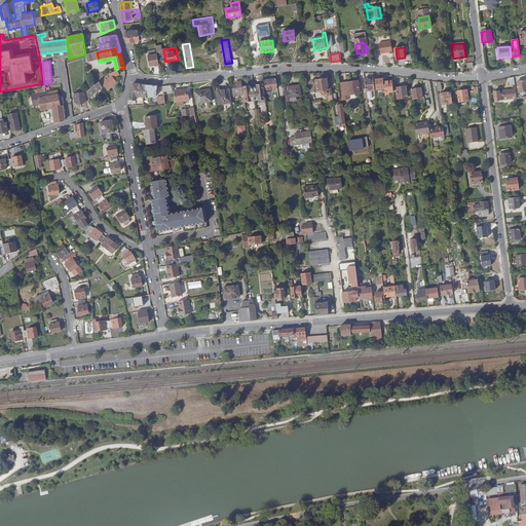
[(110,75),(101,82),(105,88),(115,82),(110,75)]
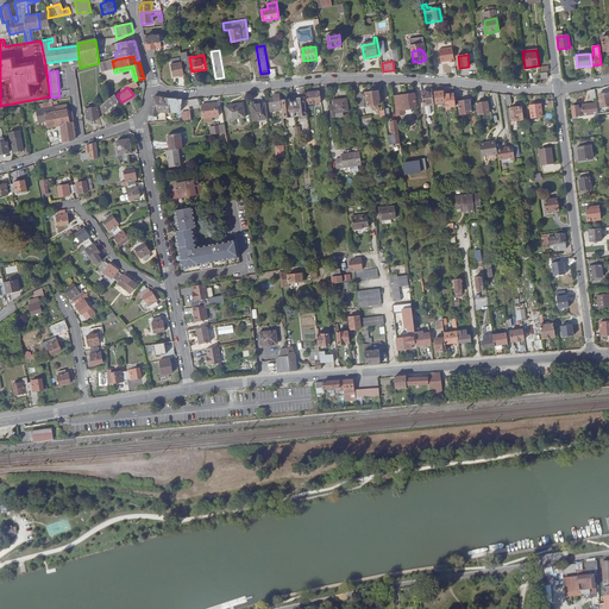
[(434,104),(432,89),(421,90),(424,105),(434,104)]
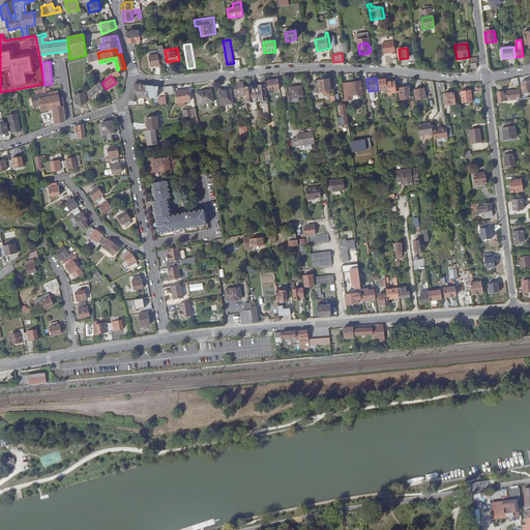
[(264,81),(266,91),(280,89),(277,79),(264,81)]
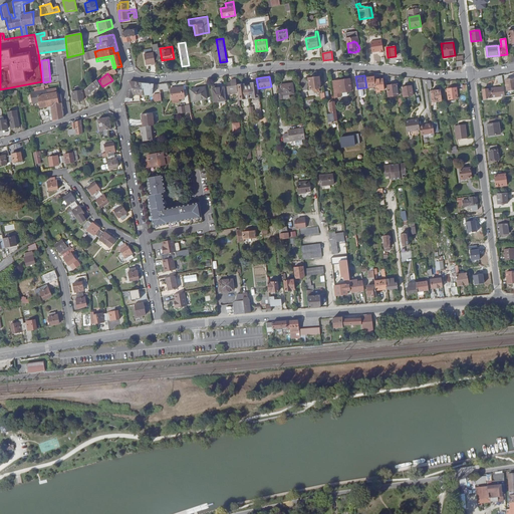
[(319,76),(308,78),(309,89),(320,88),(319,76)]
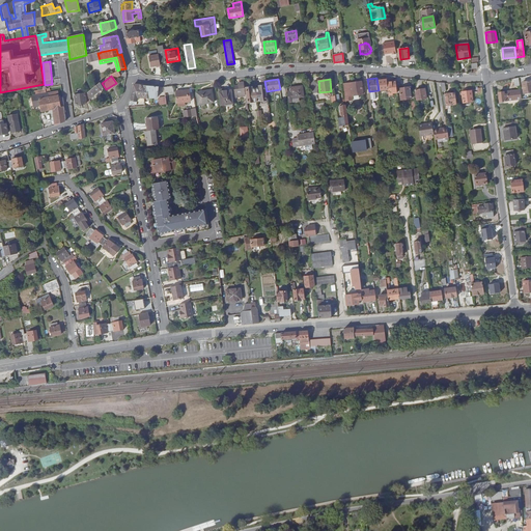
[(388,89),(387,82),(387,80),(379,81),(380,89),(388,89)]
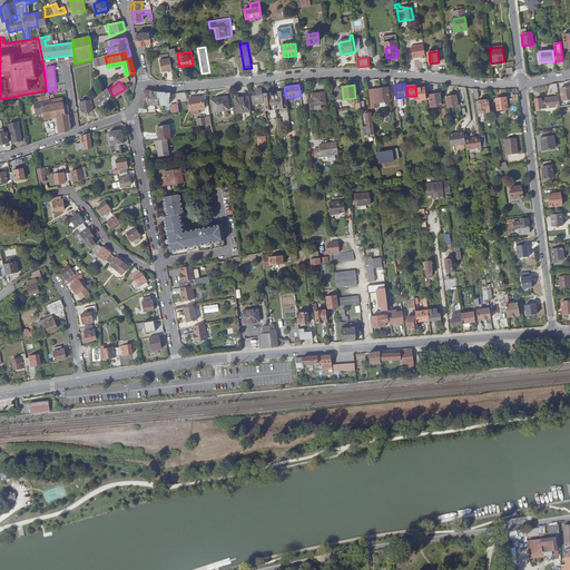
[(375,88),(377,102),(390,100),(387,87),(375,88)]
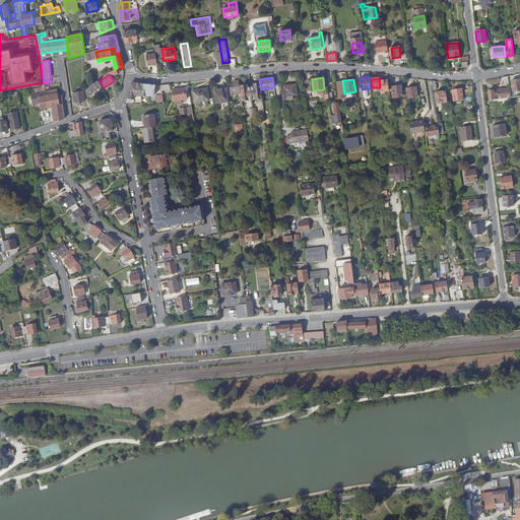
[(234,84),(230,84),(231,92),(235,92),(239,92),(238,80),(234,81),(234,84)]
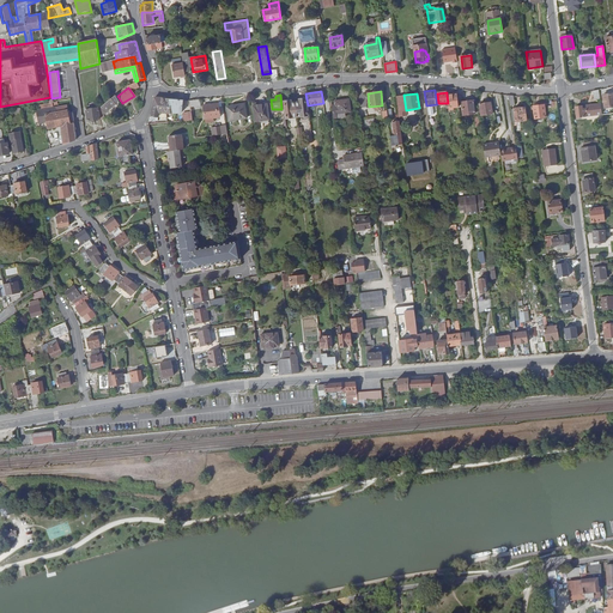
[(396,96),(398,110),(406,110),(404,95),(396,96)]
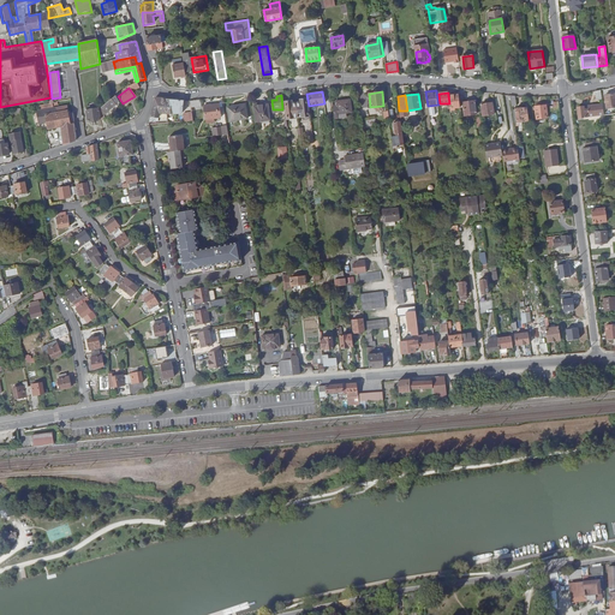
[(460,107),(460,102),(459,95),(448,95),(449,103),(451,111),(454,109),(454,108),(460,107)]
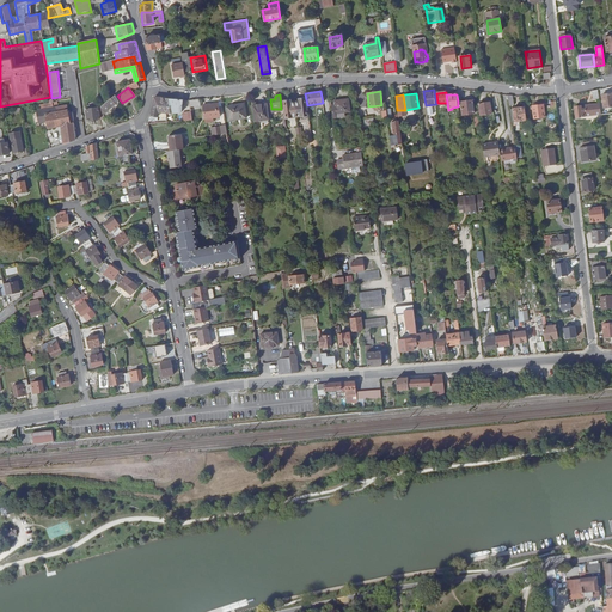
[(460,95),(457,95),(458,102),(460,101),(463,115),(475,112),(473,99),(461,101),(460,95)]
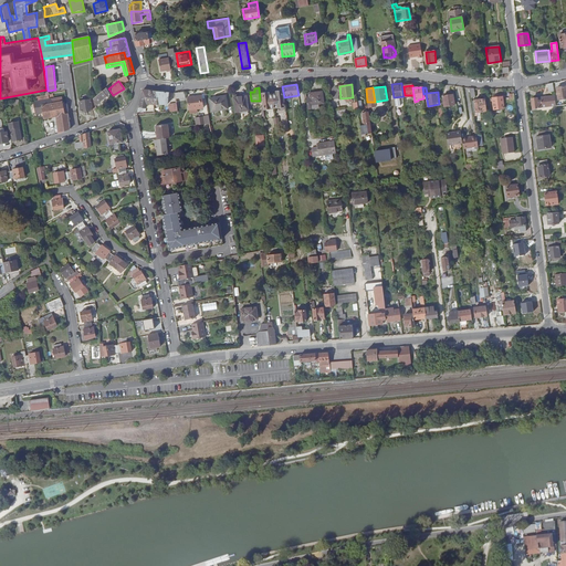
[(105,95),(108,93),(105,88),(93,100),(97,104),(106,95),(105,95)]
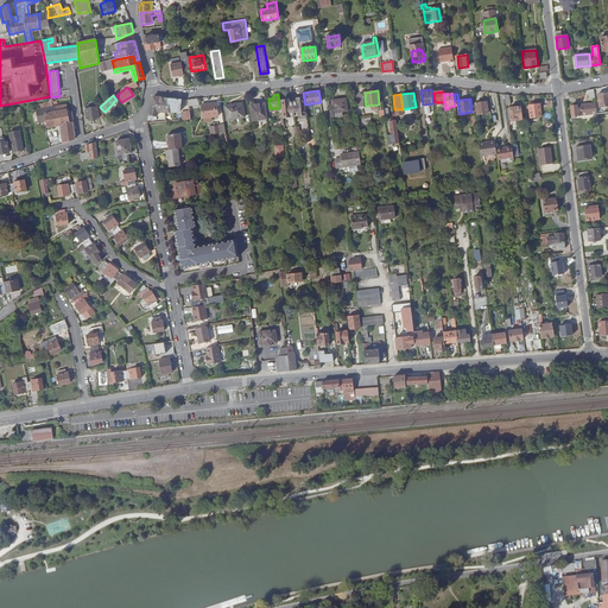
[(150,115),(157,116),(157,113),(165,113),(181,112),(181,100),(153,97),(150,115)]
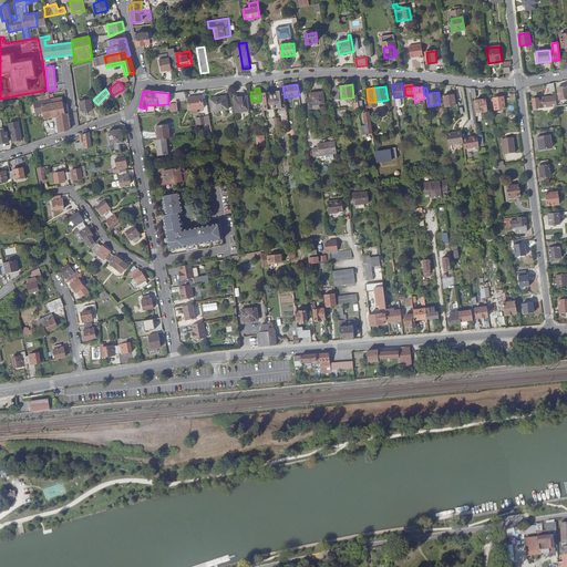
[(272,94),(275,107),(279,107),(279,111),(285,110),(281,91),(277,92),(277,94),(272,94)]
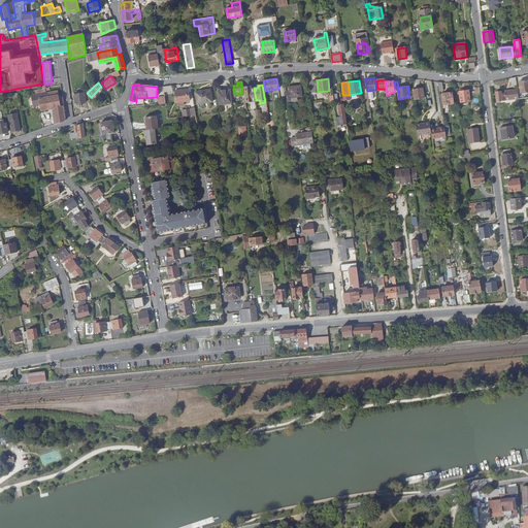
[(289,91),(285,91),(287,102),(290,101),(290,98),(294,97),(301,96),(300,86),(288,87),(289,91)]
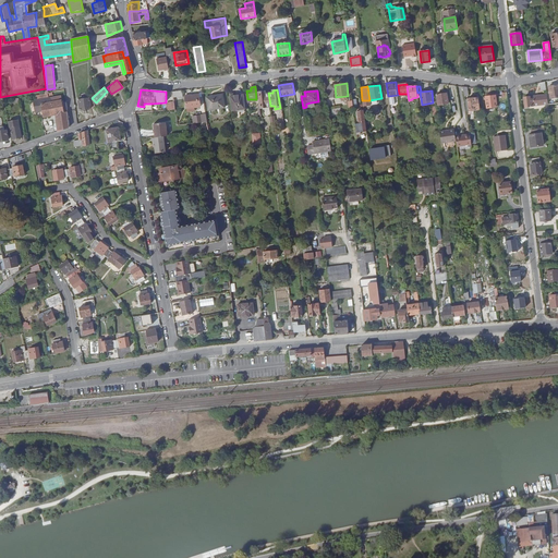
[(270,106),(268,93),(265,94),(265,92),(258,92),(261,107),(270,106)]
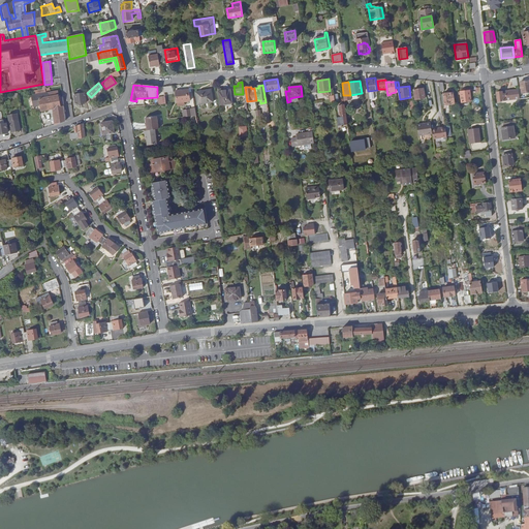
[(423,88),(414,89),(415,99),(424,98),(423,88)]
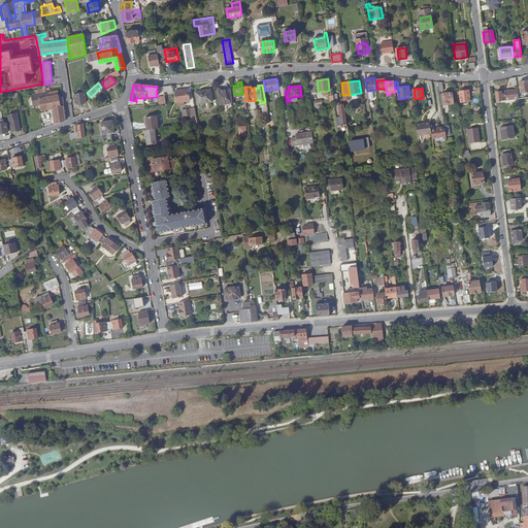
[(212,101),(210,89),(195,92),(197,103),(212,101)]
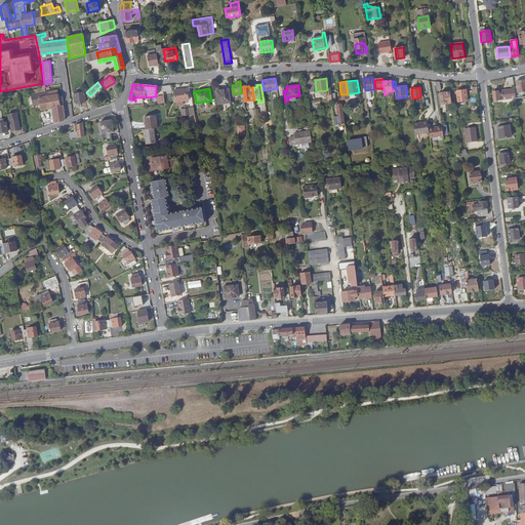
[(449,88),(440,89),(441,101),(450,99),(449,88)]
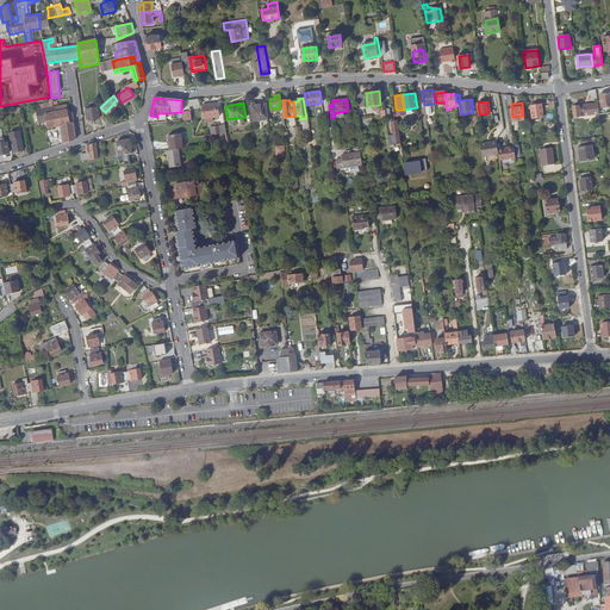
[(574,117),(599,113),(598,103),(573,106),(574,117)]
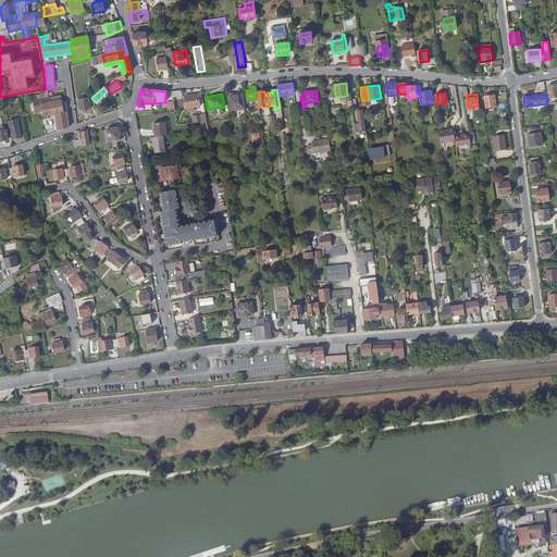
[(199,107),(198,95),(185,96),(186,109),(199,107)]
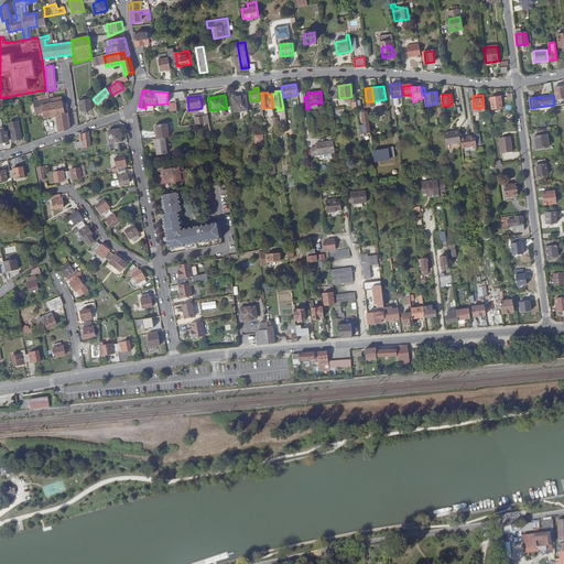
[(247,109),(245,96),(234,98),(235,111),(247,109)]
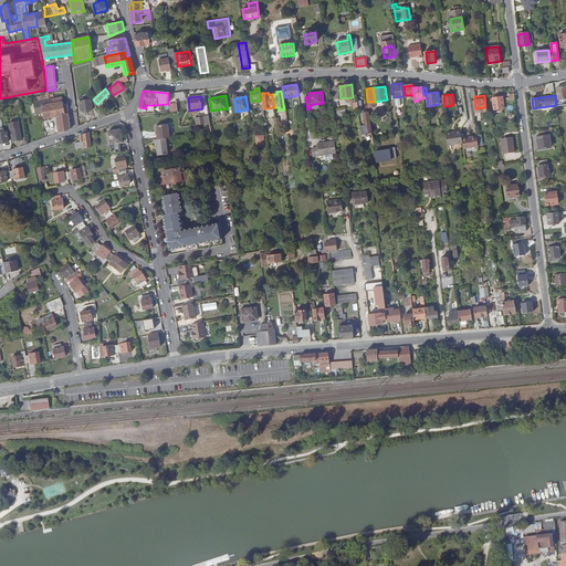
[(489,98),(490,106),(493,106),(494,109),(503,108),(502,96),(492,97),(492,98),(489,98)]
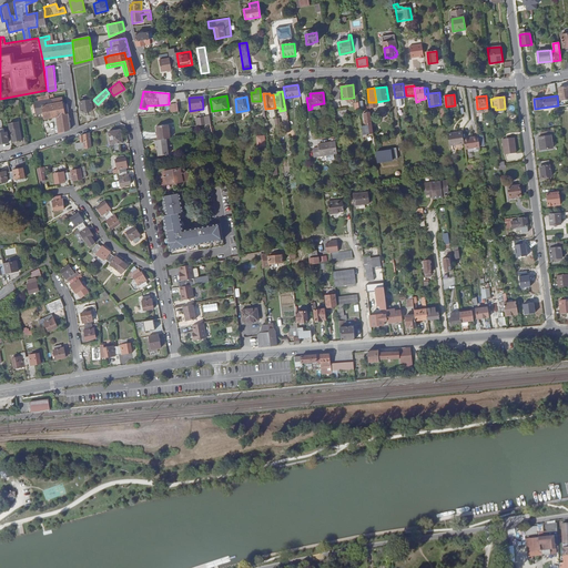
[(34,114),(43,114),(43,120),(57,118),(58,133),(69,130),(67,105),(62,105),(61,104),(49,105),(42,107),(41,102),(33,103),(34,114)]
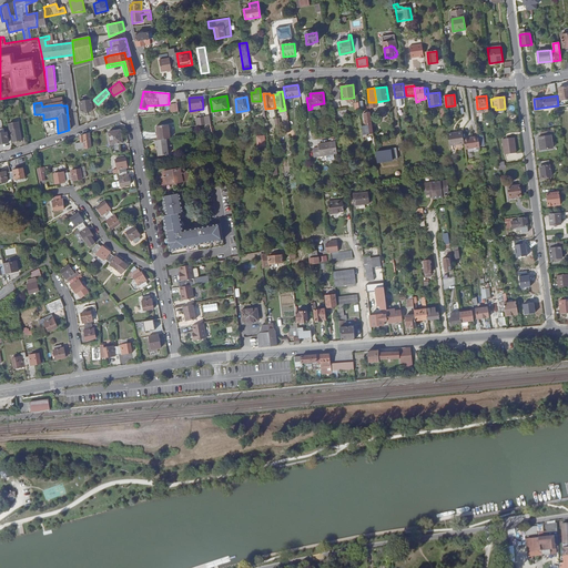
[(80,112),(90,111),(89,103),(89,102),(79,102),(80,112)]
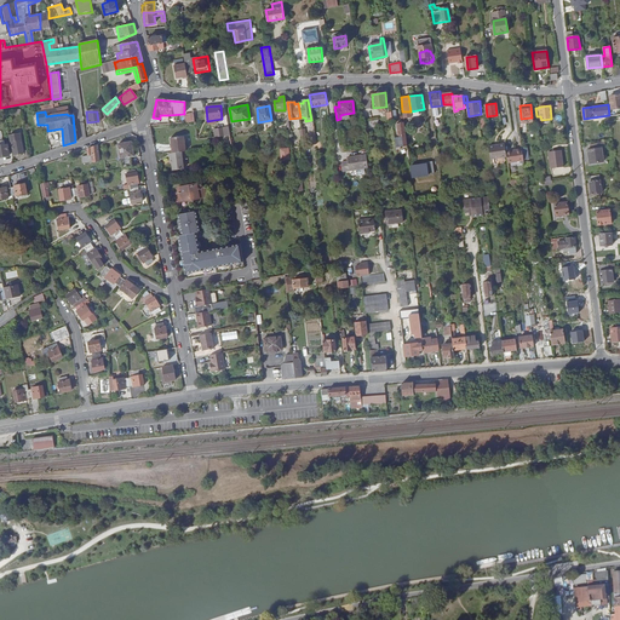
[(400,148),(407,147),(403,124),(396,124),(400,148)]
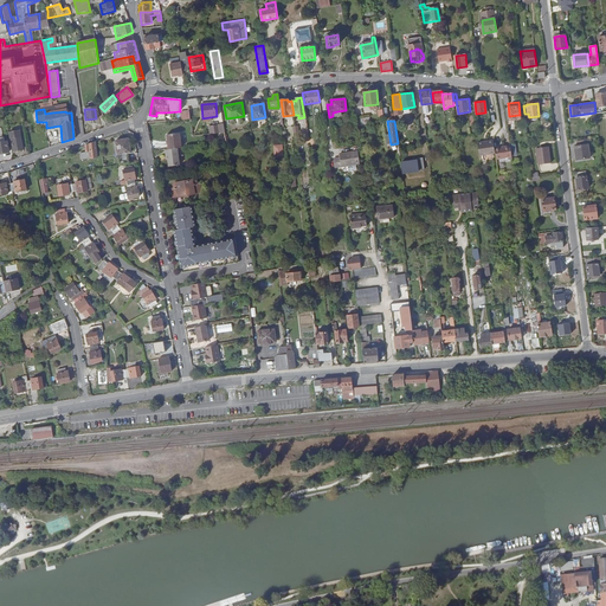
[(210,134),(225,133),(224,124),(208,126),(210,134)]
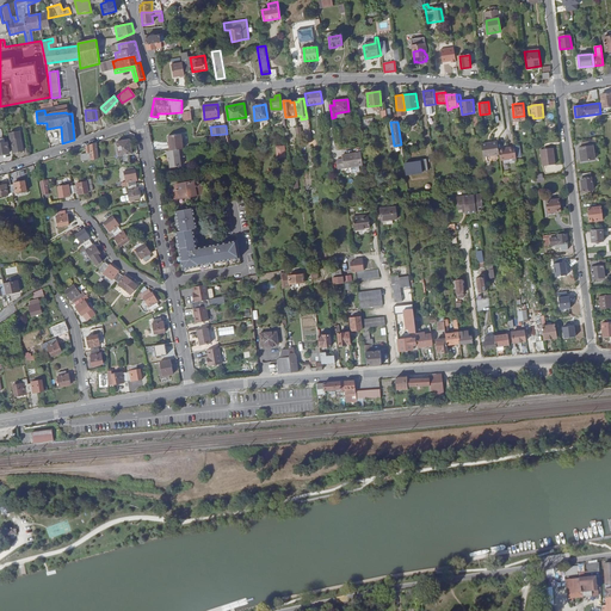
[(19,133),(8,135),(8,141),(11,140),(13,154),(23,152),(19,133)]
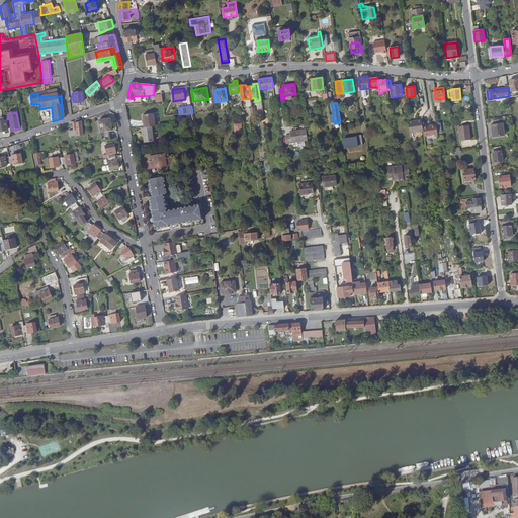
[(144,118),(144,122),(145,126),(152,125),(156,125),(154,113),(143,114),(144,118)]
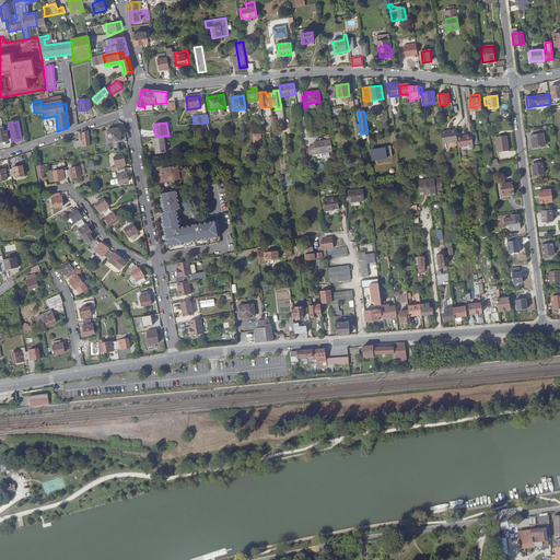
[(545,127),(533,129),(534,133),(531,135),(533,147),(545,144),(543,132),(546,132),(545,127)]
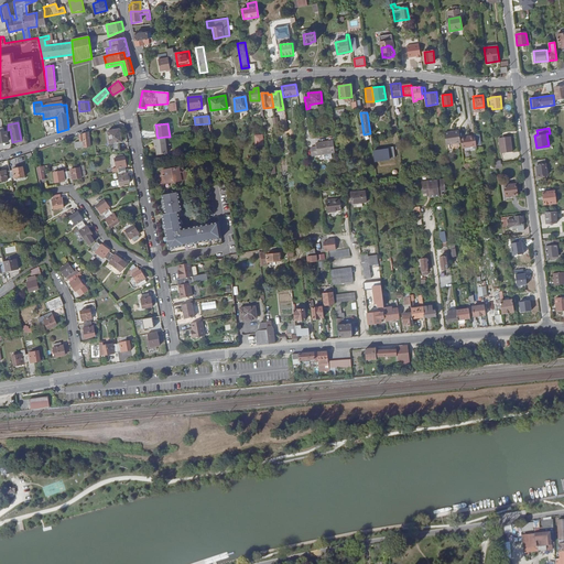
[(108,132),(112,153),(120,152),(119,142),(122,142),(120,129),(108,132)]
